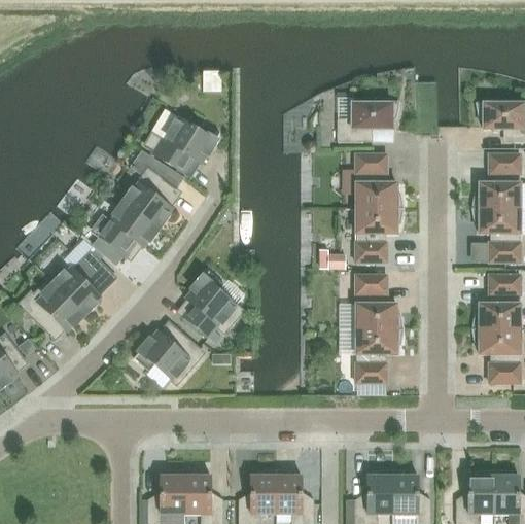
[(221,96),(222,73),(203,73),(203,95),(221,96)]
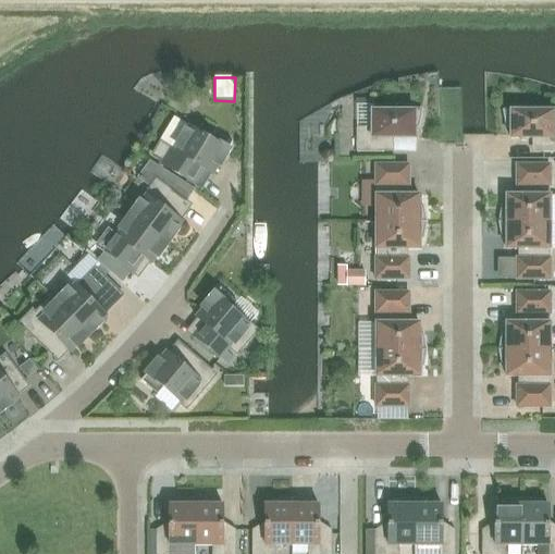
[(372,125),(358,125),(357,150),(385,150),(385,136),(417,136),(417,125),(420,125),(423,109),(407,106),(406,109),(372,109),(372,125)]
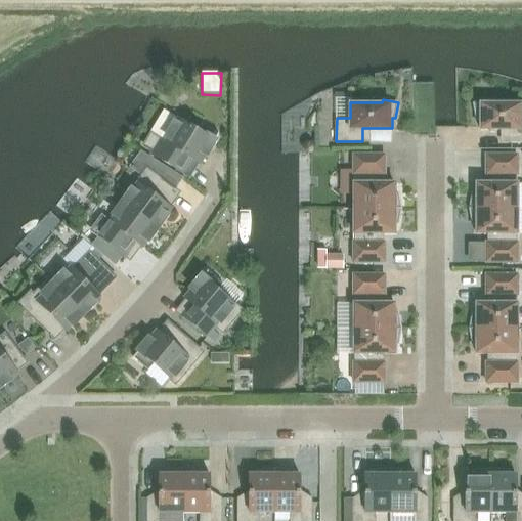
[(475,102),(478,118),(481,118),(481,128),(511,128),(511,140),(521,140),(521,102),(490,102),(490,99),(475,102)]
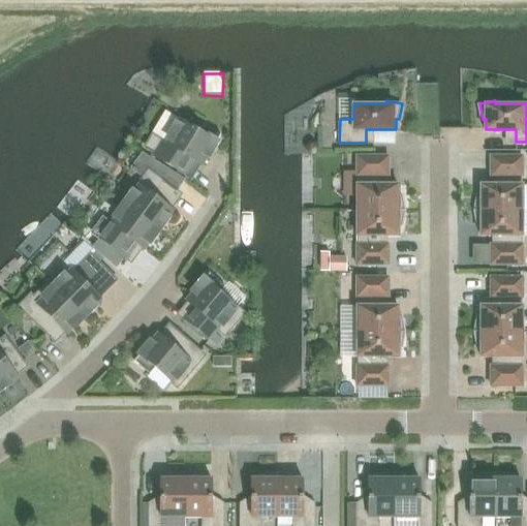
[(194,159),(203,164),(222,133),(205,123),(199,130),(181,118),(166,142),(154,133),(148,145),(188,169),(194,159)]
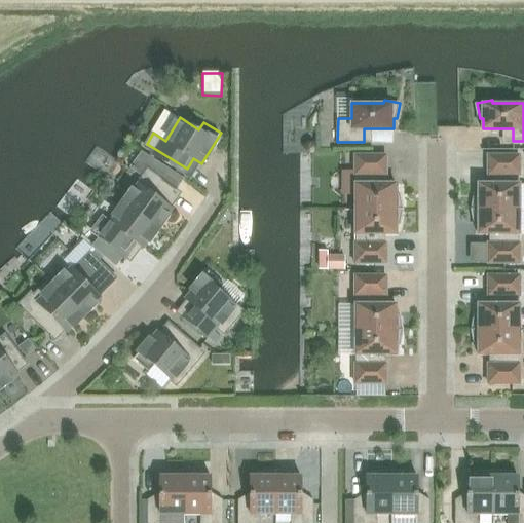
[(398,193),(398,183),(381,182),(381,174),(387,174),(387,154),(356,154),(357,208),(404,208),(401,193),(398,193)]
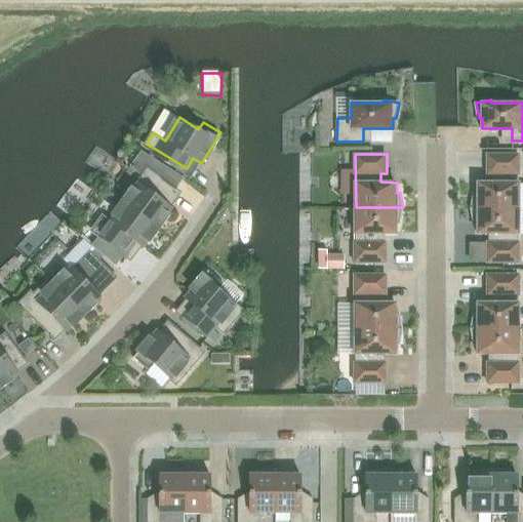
[(472,207),(519,207),(519,154),(488,154),(488,173),(493,173),(493,182),(478,182),(478,193),(475,192),(472,207)]
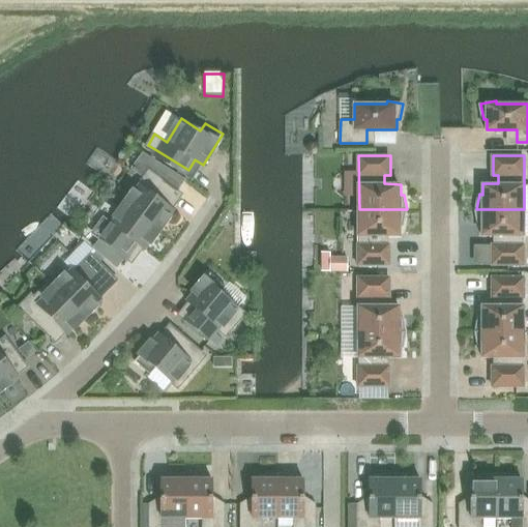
[(125,203),(159,229),(174,209),(167,203),(177,189),(150,170),(125,203)]
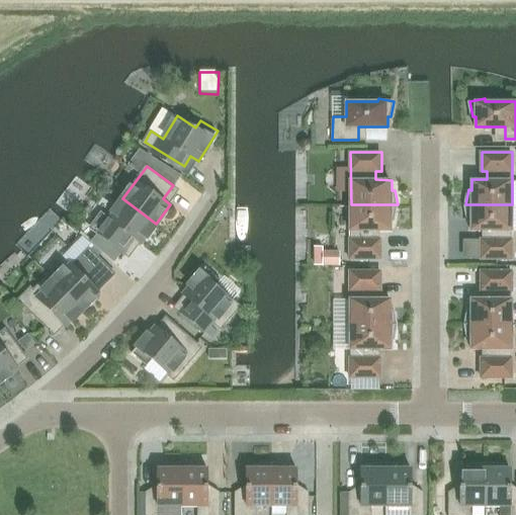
[(143,243),(156,224),(122,198),(98,231),(124,250),(135,237),(143,243)]
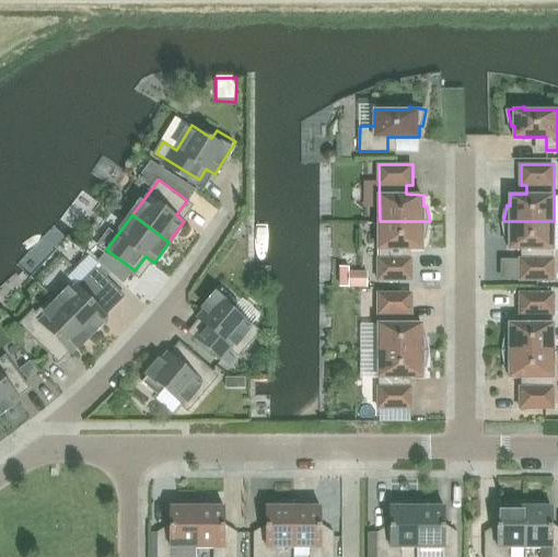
[(427,238),(430,221),(380,221),(380,278),(413,278),(413,257),(406,257),(406,248),(423,248),(423,238),(427,238)]
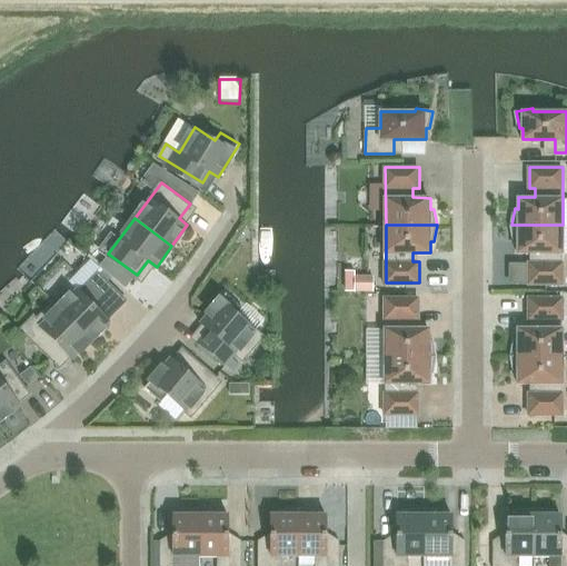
[(511,225),(515,241),(518,241),(518,252),(535,252),(535,261),(529,261),(529,283),(563,283),(563,225),(511,225)]
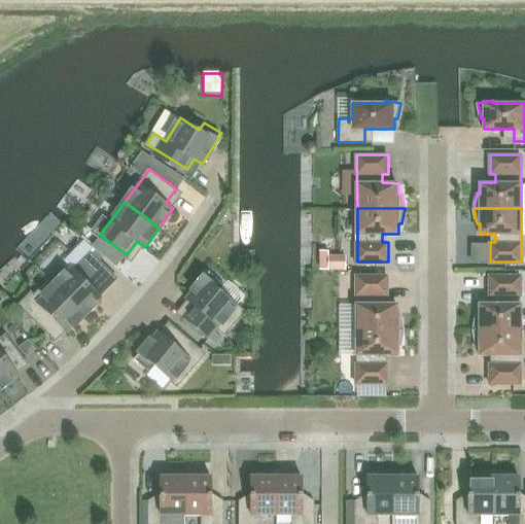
[(111,273),(92,253),(92,252),(74,269),(72,267),(55,283),(84,314),(102,297),(95,289),(111,273)]
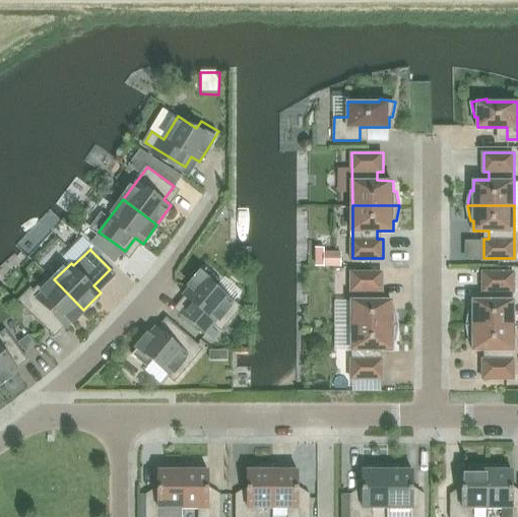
[(207,266),(184,294),(191,300),(182,311),(206,332),(215,321),(221,326),(240,306),(216,286),(222,279),(207,266)]
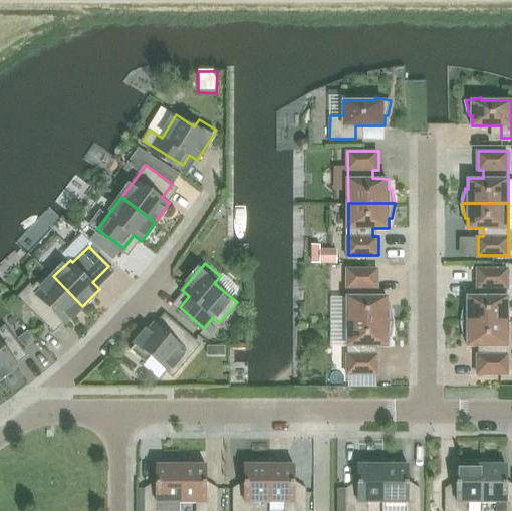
[(395,320),(392,306),(389,306),(389,296),(372,296),(372,287),(378,287),(378,268),(348,268),(348,320),(395,320)]
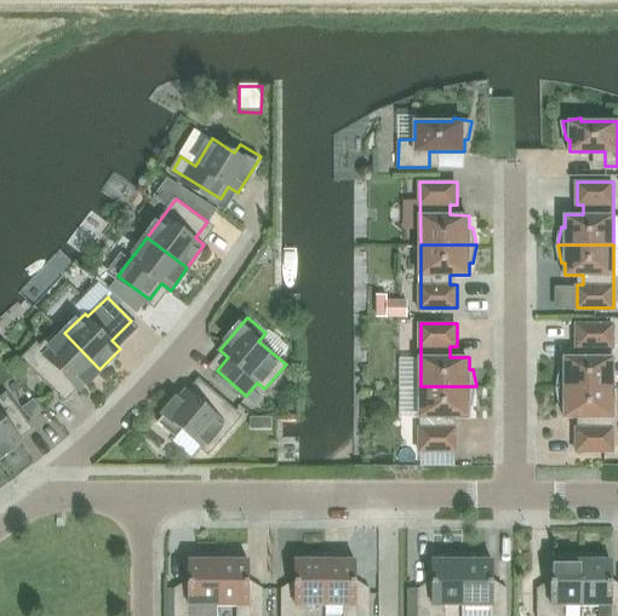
[(558,386),(613,386),(613,323),(577,323),(577,346),(583,346),(583,357),(565,357),(565,369),(561,369),(558,386)]
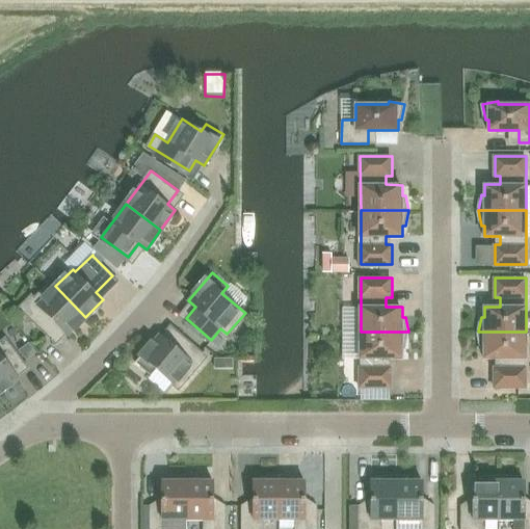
[(85,317),(55,286),(51,282),(34,298),(32,295),(22,306),(52,336),(61,327),(69,334),(85,317)]
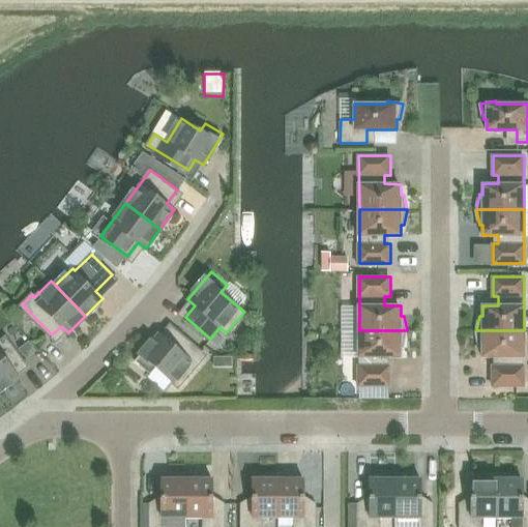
[(159,332),(136,359),(151,373),(156,367),(178,385),(205,355),(175,329),(167,339),(159,332)]
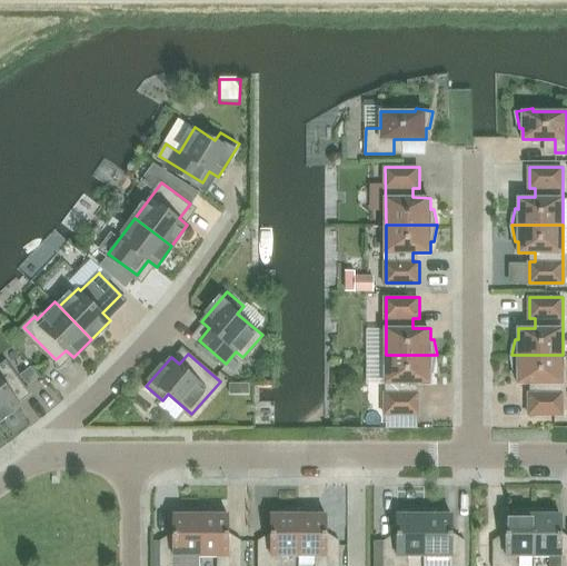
[(434,371),(437,355),(386,355),(385,414),(419,414),(419,393),(413,393),(413,383),(430,383),(430,371),(434,371)]
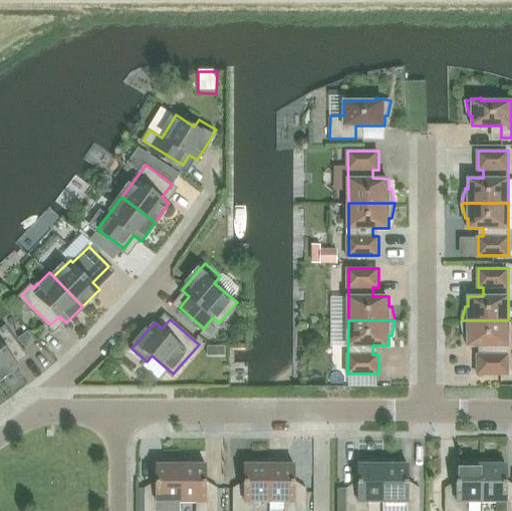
[(508,320),(462,320),(465,335),(468,335),(468,345),(483,345),(483,354),(478,354),(478,373),(508,373),(508,320)]
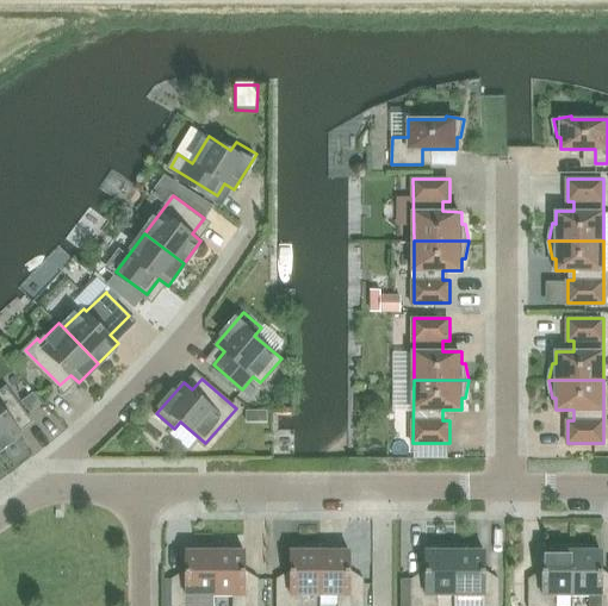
[(0,448),(22,432),(14,423),(26,414),(6,387),(0,392),(0,448)]
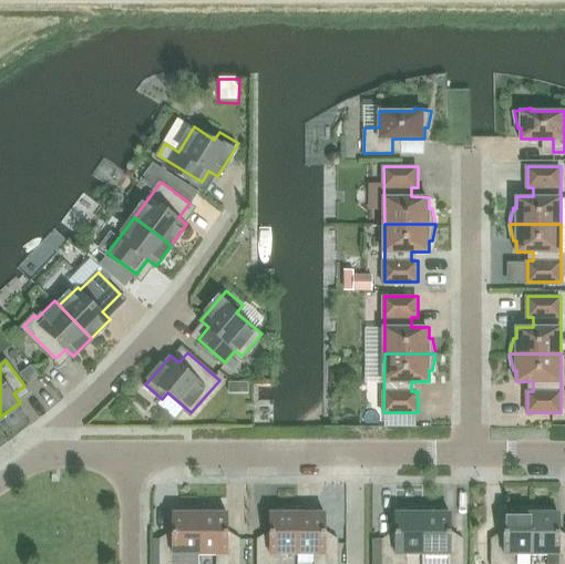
[(199,563),(201,553),(201,504),(182,508),(182,511),(173,511),(173,536),(160,536),(160,563),(199,563)]
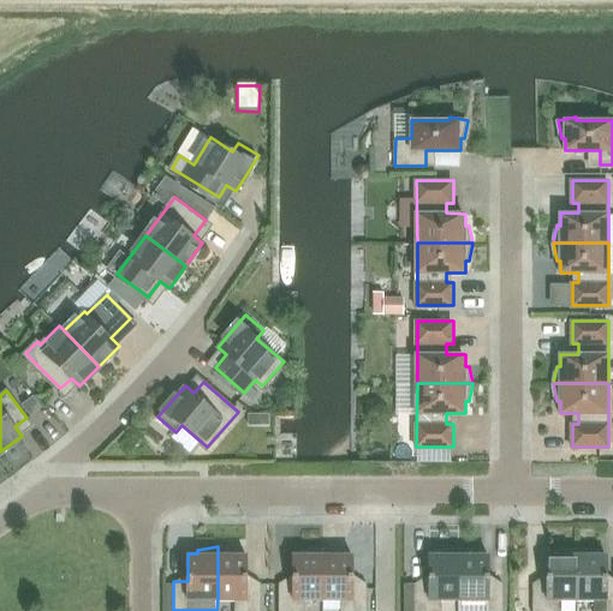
[(238,553),(238,550),(218,546),(218,599),(234,599),(234,610),(261,610),(262,581),(248,581),(248,553),(238,553)]
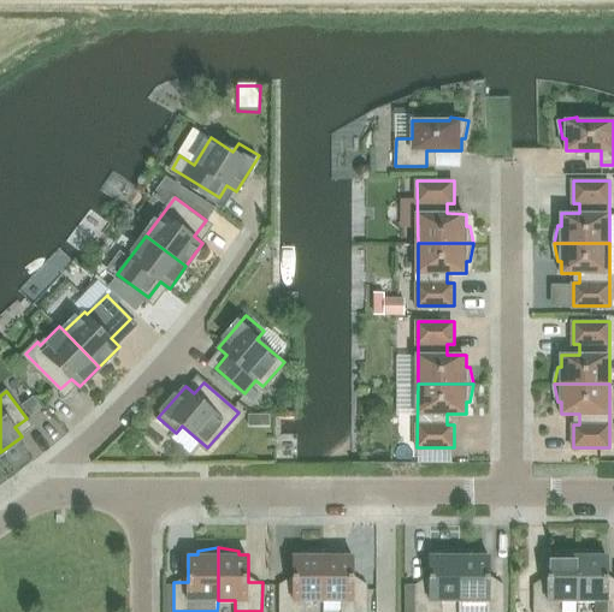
[(442,611),(443,600),(460,600),(460,547),(440,551),(440,554),(431,554),(431,582),(417,582),(415,611),(442,611)]
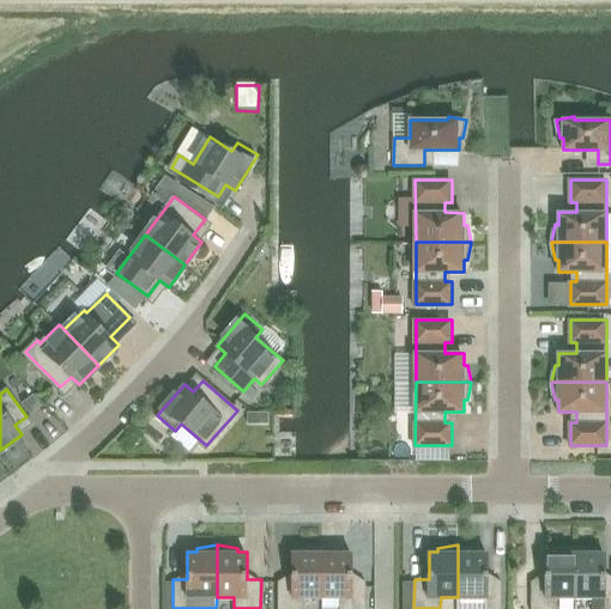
[(458,544),(458,597),(487,597),(487,608),(501,608),(502,579),(488,579),(488,552),(479,552),(479,548),(458,544)]
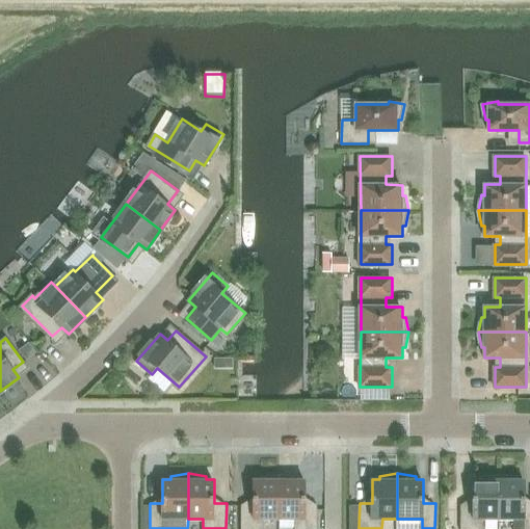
[(483,528),(484,519),(499,519),(499,473),(481,476),(481,479),(474,479),(474,503),(461,503),(460,528),(483,528)]
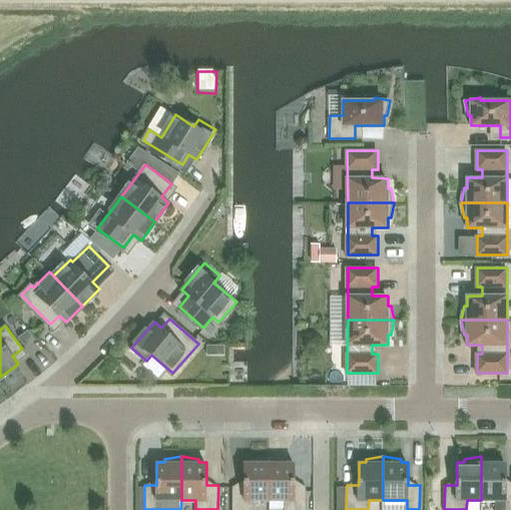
[(495,509),(510,509),(510,485),(506,485),(506,462),(499,462),(499,459),(481,456),(481,500),(495,500),(495,509)]
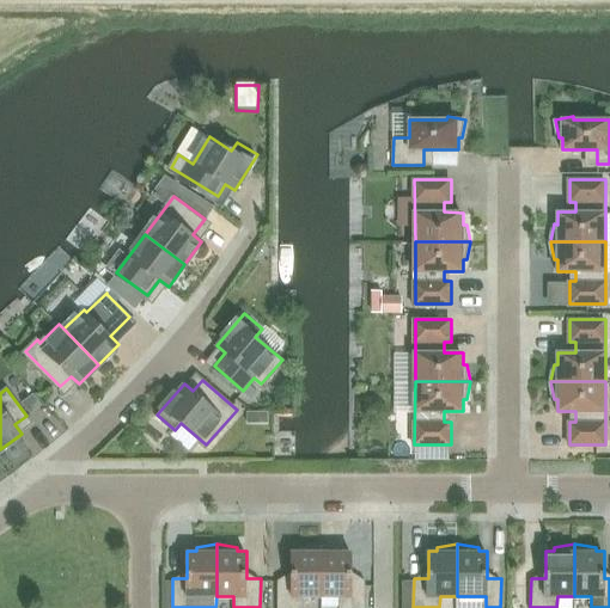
[(304,607),(304,596),(322,596),(322,545),(302,547),(302,551),(292,551),(292,579),(278,578),(278,607),(304,607)]
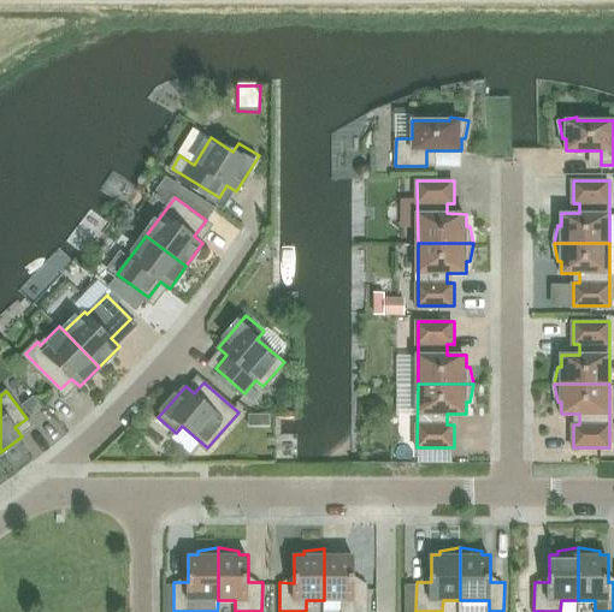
[(324,548),(324,600),(341,600),(341,611),(367,611),(369,583),(354,583),(354,554),(344,554),(346,551),(324,548)]
